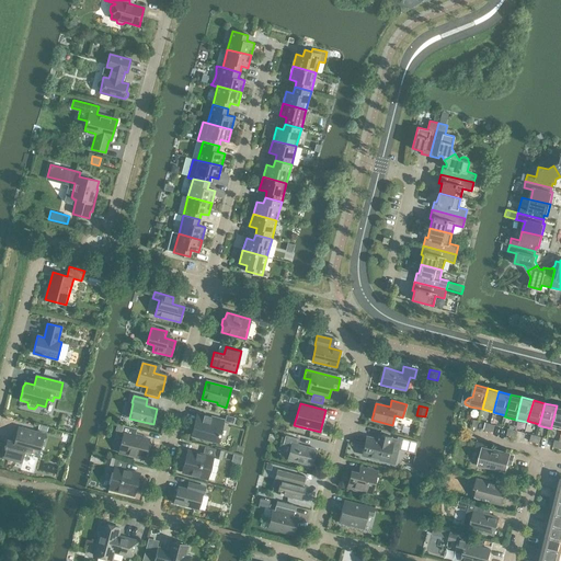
[(560,428),(560,407),(557,405),(551,426),(551,427),(560,428)]
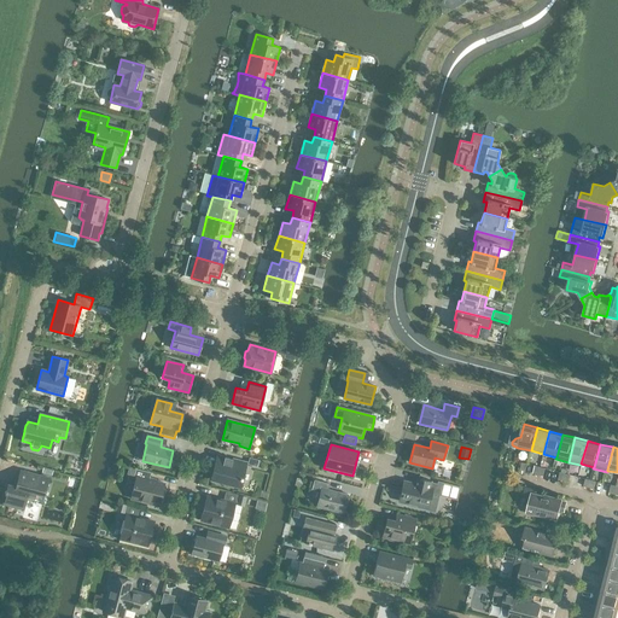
[(217,455),(211,479),(239,487),(246,462),(217,455)]
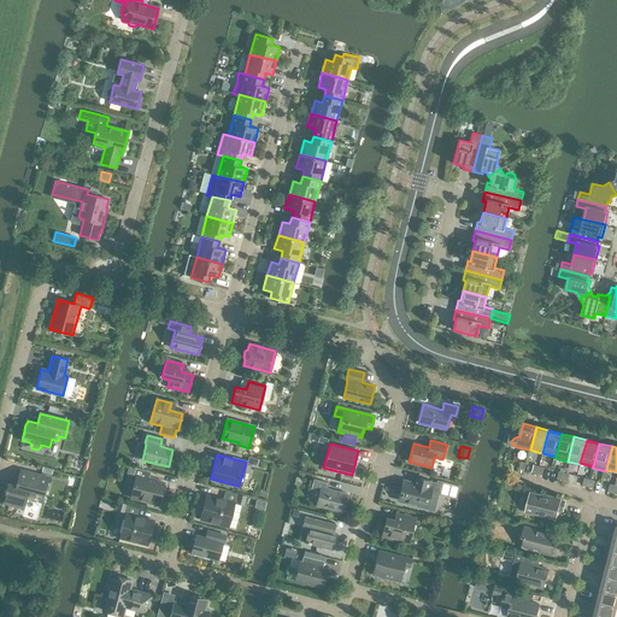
[(158,506),(164,483),(148,480),(151,472),(129,466),(127,474),(136,476),(130,498),(158,506)]
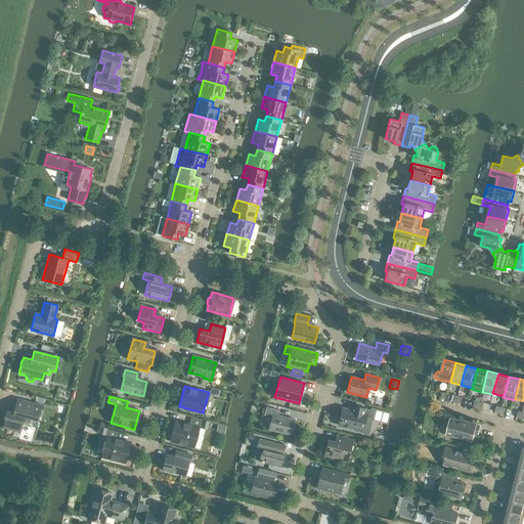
[(41,405),(23,400),(17,399),(13,412),(7,410),(5,417),(4,416),(4,418),(5,418),(2,427),(20,432),(23,421),(29,423),(31,415),(39,417),(41,405)]
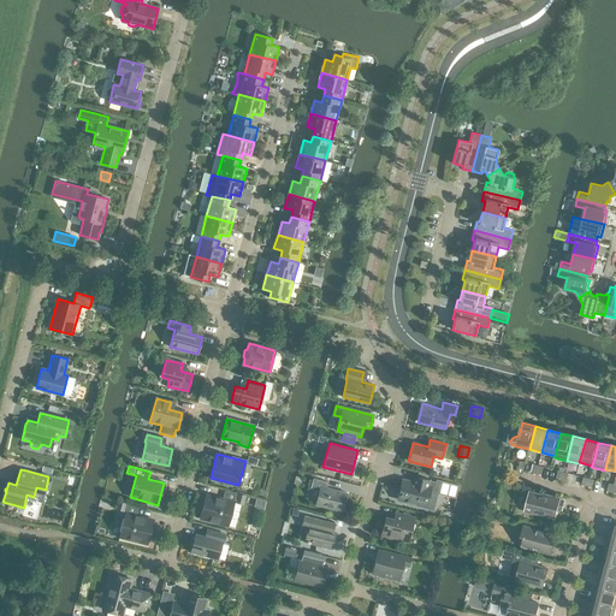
[(403,480),(398,499),(407,501),(407,504),(415,505),(415,503),(422,505),(421,508),(432,510),(437,491),(439,483),(428,480),(415,478),(414,484),(403,480)]
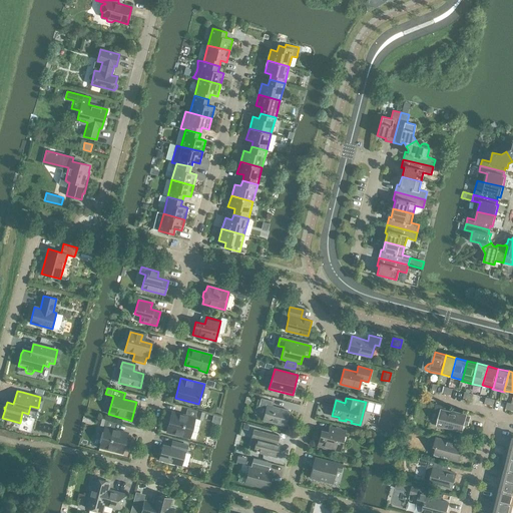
[(261,399),(260,404),(259,406),(267,408),(264,421),(285,426),(289,411),(273,407),(274,402),(261,399)]
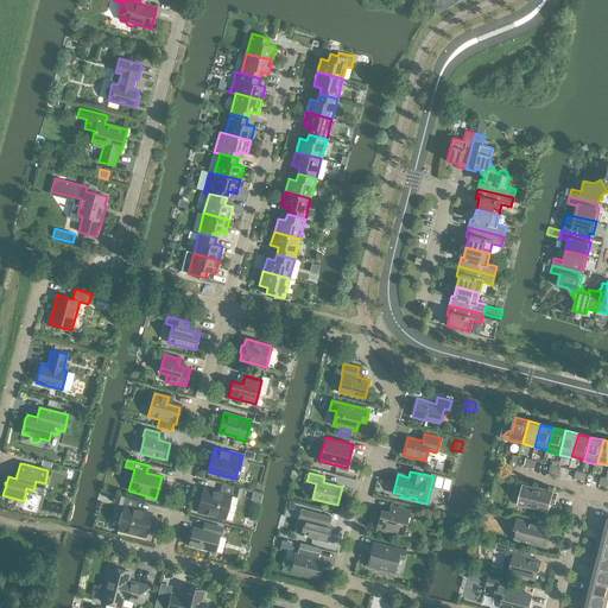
[(555,502),(557,494),(523,486),(523,488),(518,504),(549,512),(551,501),(555,502)]
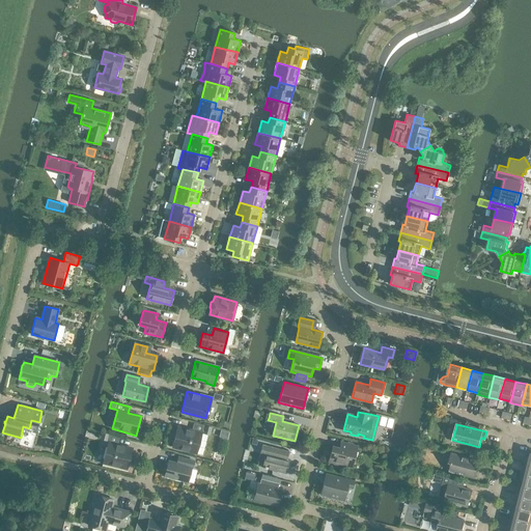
[(177,426),(172,447),(196,453),(202,432),(177,426)]
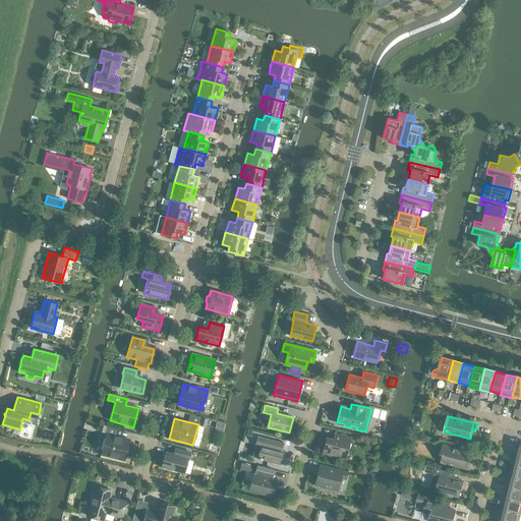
[(101,455),(124,461),(130,441),(106,435),(101,455)]
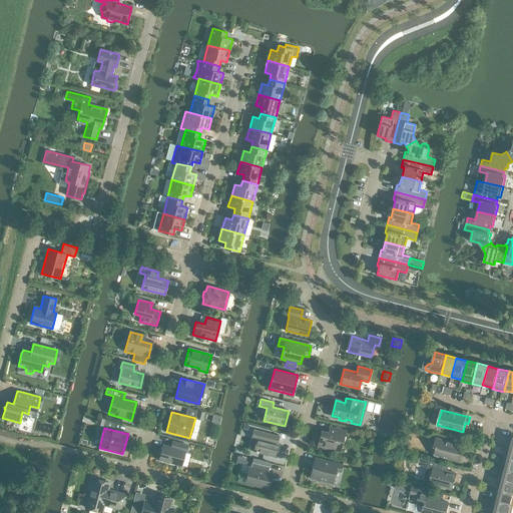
[(322,431),(318,446),(324,447),(323,448),(332,450),(332,449),(340,451),(345,431),(333,428),(331,434),(322,431)]
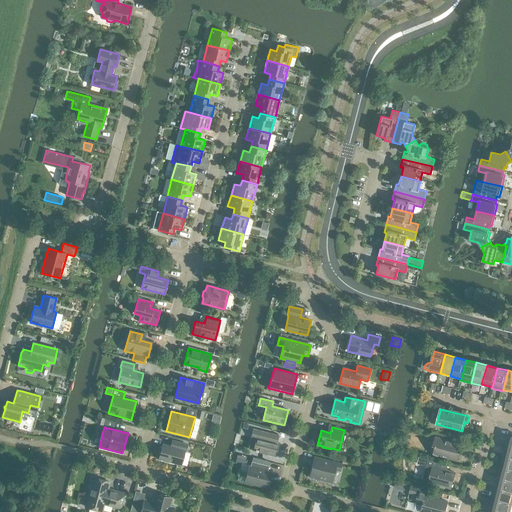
[(253,450),(276,456),(279,443),(277,442),(279,435),(253,429),(251,437),(256,438),(253,450)]
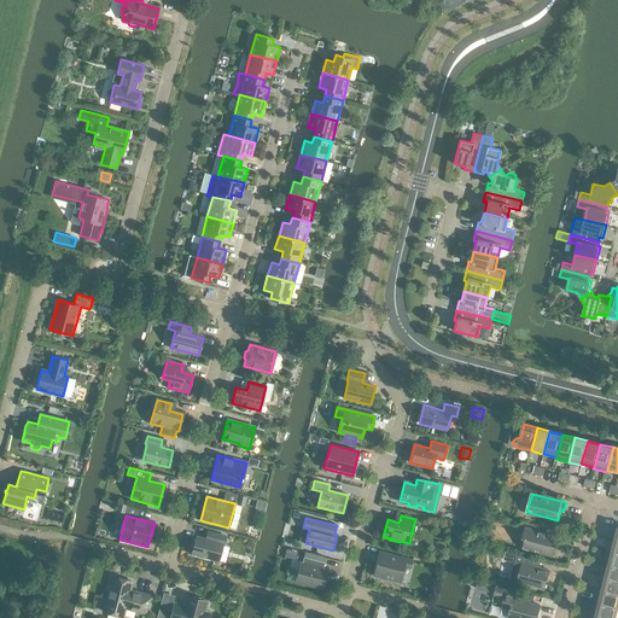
[(523,549),(553,557),(555,546),(553,544),(555,535),(525,526),(523,537),(525,538),(523,549)]
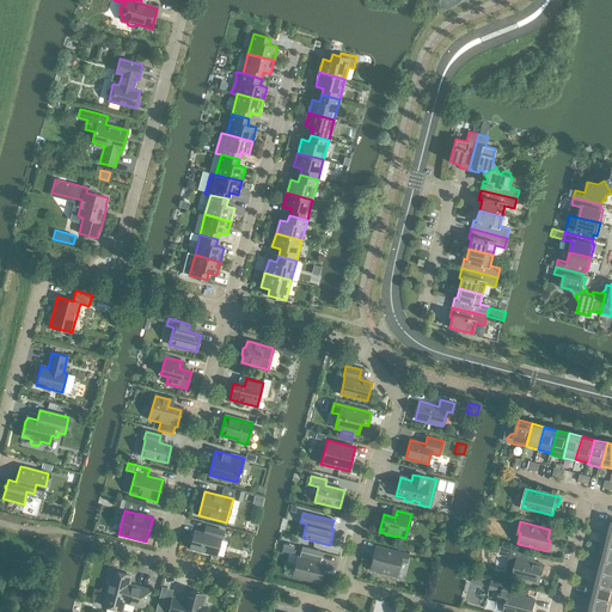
[(195,531),(190,548),(216,556),(221,539),(222,539),(224,532),(209,527),(207,534),(195,531)]
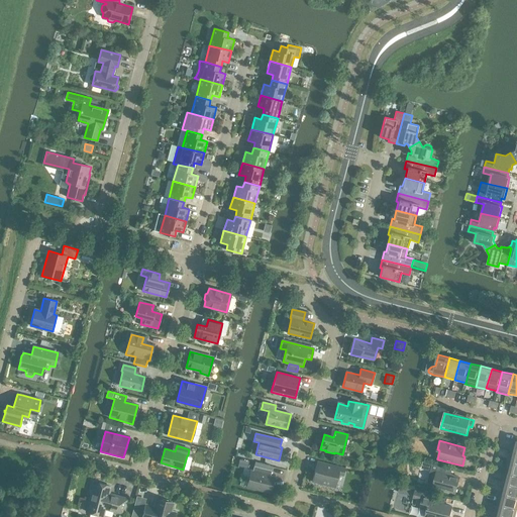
[(239,459),(238,467),(247,469),(248,462),(239,459)]
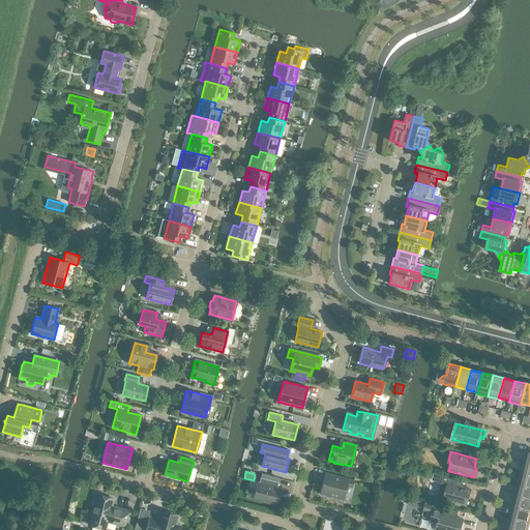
[(354,480),(333,475),(325,472),(320,494),(344,500),(347,487),(352,488),(354,480)]
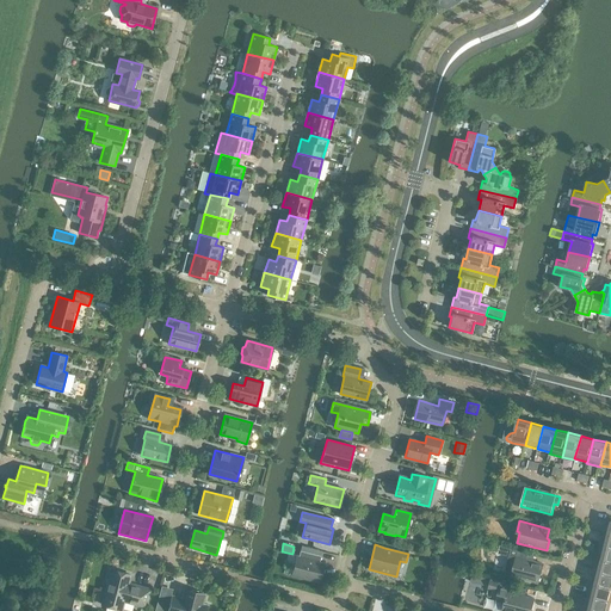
[(543,563),(526,560),(529,553),(512,549),(500,545),(498,553),(510,556),(505,574),(538,582),(543,563)]
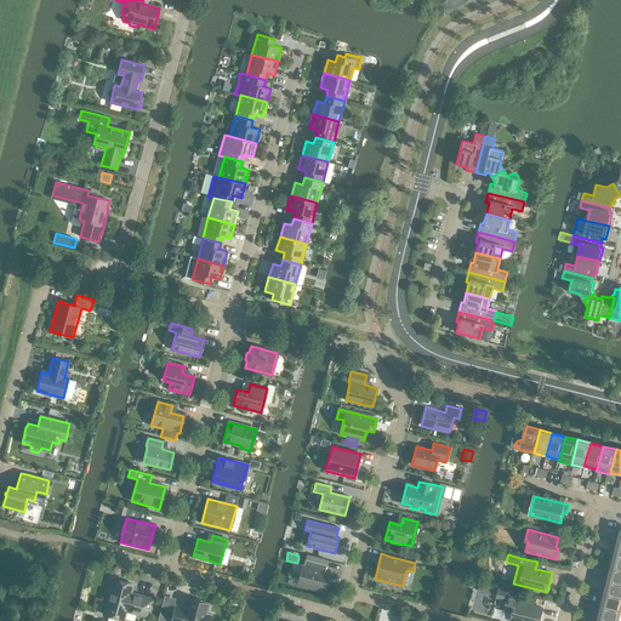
[(620,556),(611,554),(608,567),(620,569),(620,556)]
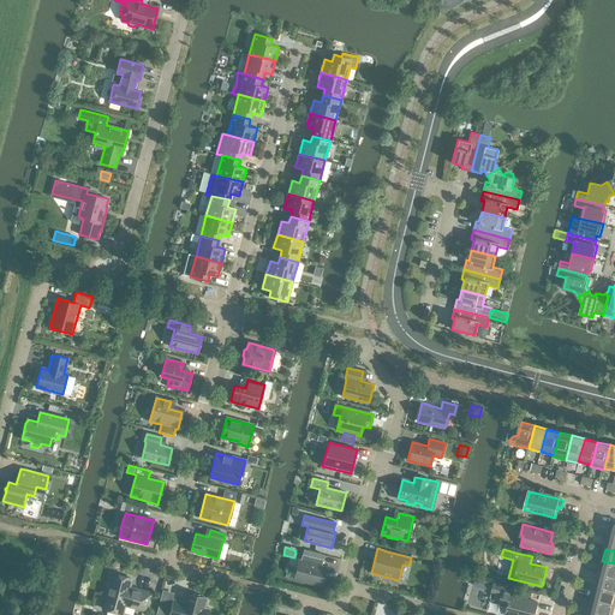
[(294,578),(322,585),(327,568),(322,567),(323,560),(303,554),(300,561),(298,561),(294,578)]
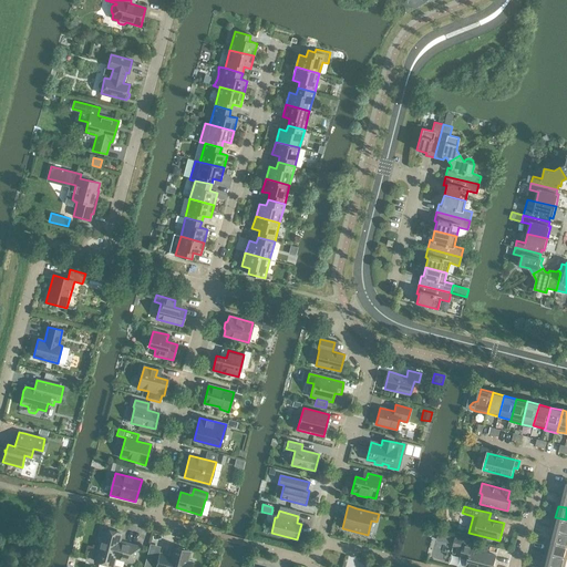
[(566,519),(555,517),(552,528),(566,532),(566,519)]
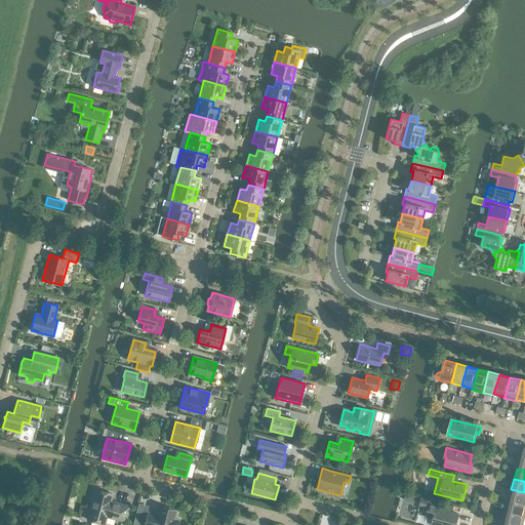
[(113,494),(95,489),(87,519),(105,524),(107,517),(123,521),(127,506),(111,501),(113,494)]
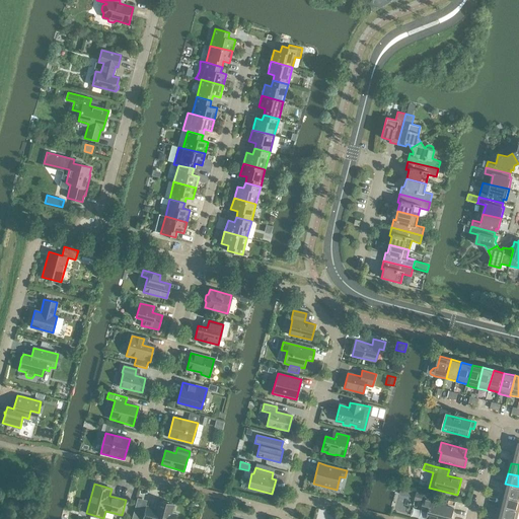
[(518,487),(505,484),(503,495),(518,499),(518,487)]
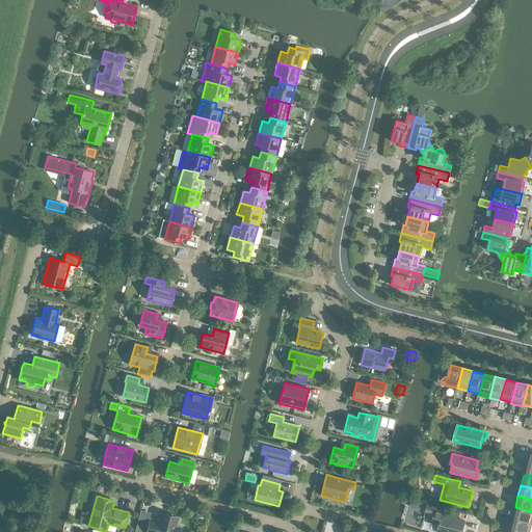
[(443,515),(444,513),(445,509),(428,505),(426,512),(434,514),(432,523),(440,525),(439,531),(441,531),(462,531),(466,522),(443,515)]
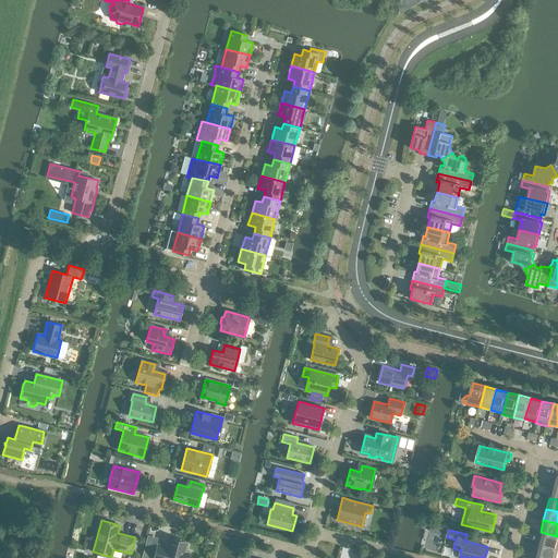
[(557,536),(541,532),(537,543),(557,548),(557,536)]
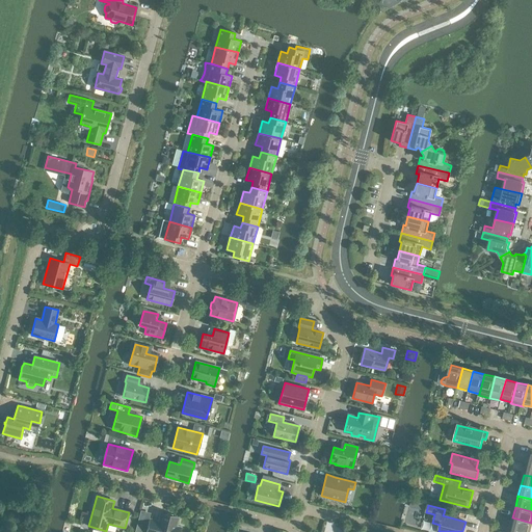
[(178,517),(161,513),(159,522),(151,520),(147,531),(178,531),(180,527),(176,526),(178,517)]
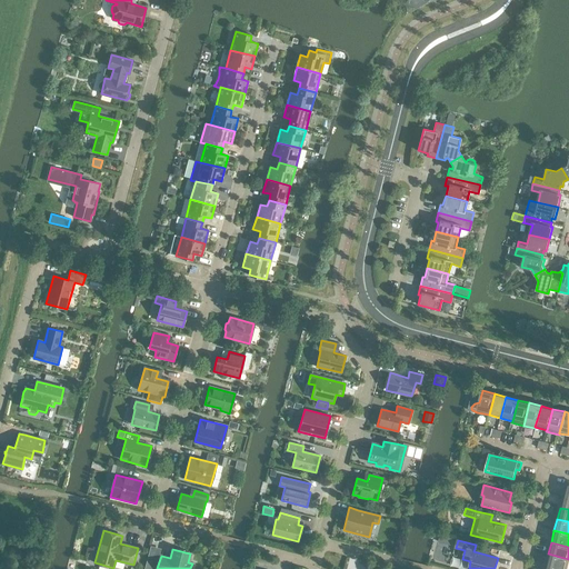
[(566,568),(568,559),(548,553),(545,566),(558,568),(566,568)]
